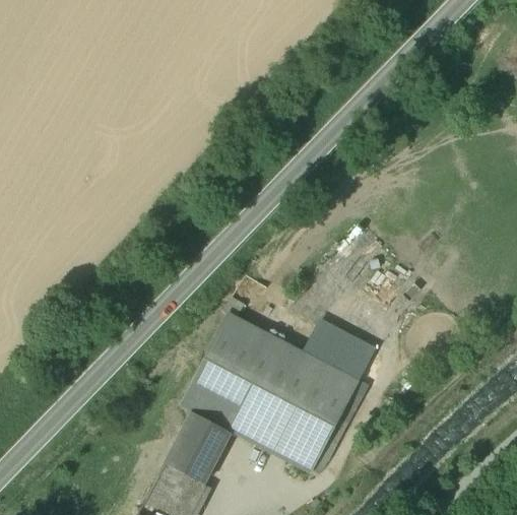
[(363,218),(332,251),(353,271),(385,240),(363,218)]
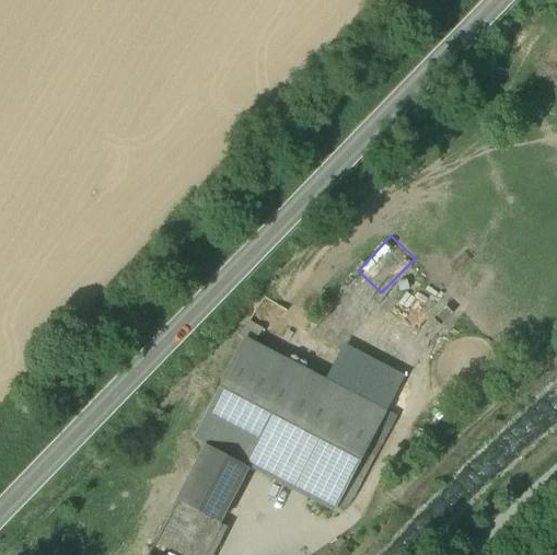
[(248,337),(197,434),(209,440),(208,441),(251,464),(250,466),(255,470),(257,465),(336,507),(387,411),(326,379),(248,337)]
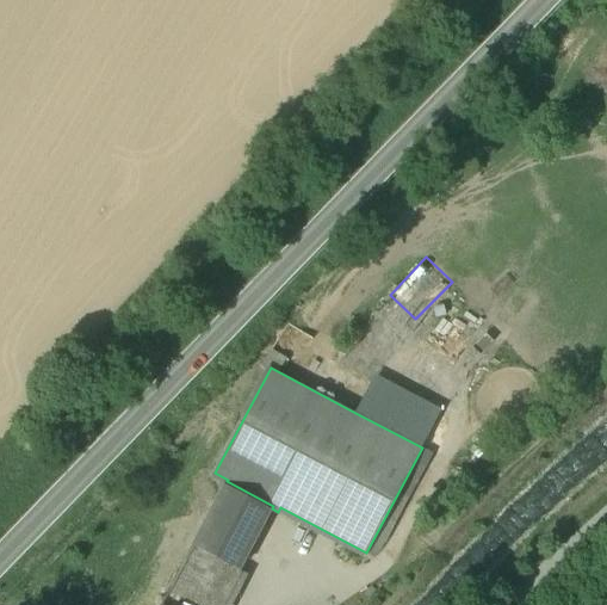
[(355,413),(422,448),(444,406),(377,371),(355,413)]
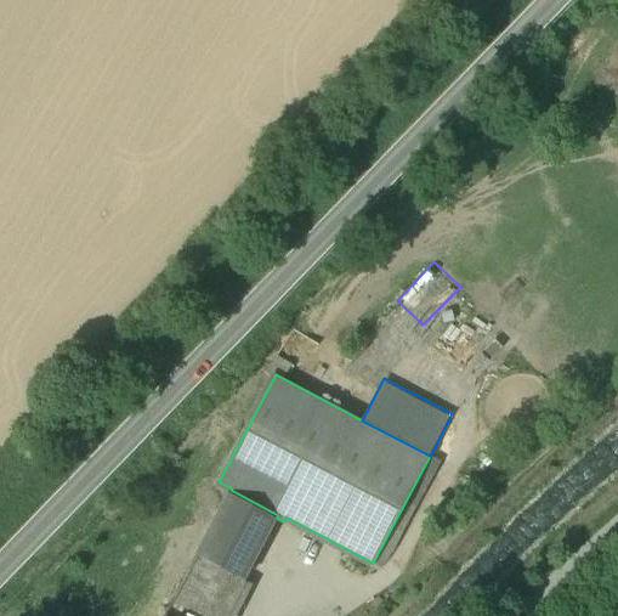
[(278,515),(231,490),(199,550),(211,558),(245,576),(277,518),(278,515)]
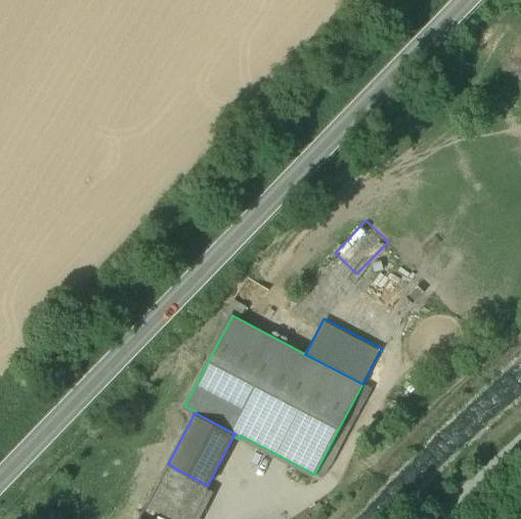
[(168,464),(140,517),(143,518),(152,518),(178,470),(168,464)]
